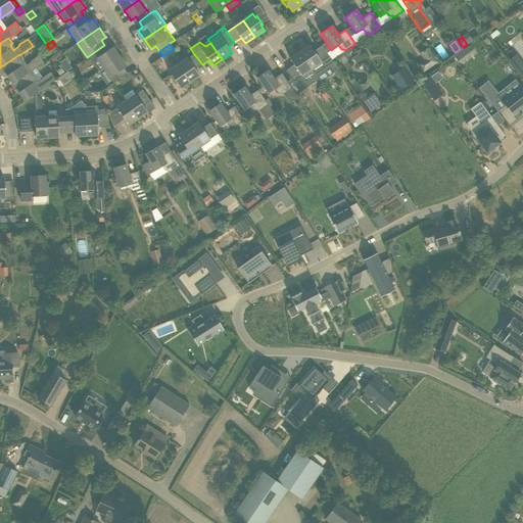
[(94,52),(104,67),(119,56),(113,48),(113,47),(108,50),(104,45),(94,52)]
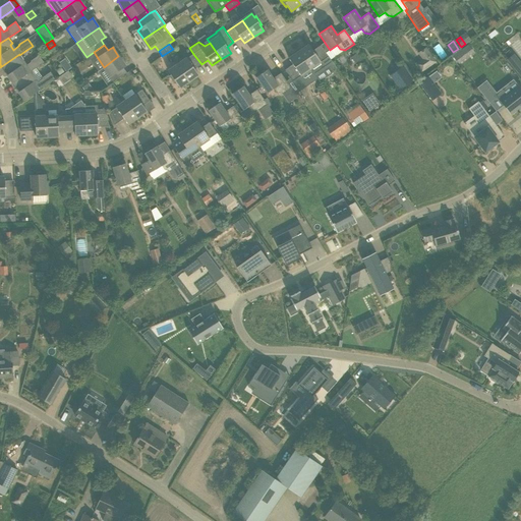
[(326,53),(321,46),(312,51),(309,45),(299,52),(310,68),(314,74),(316,76),(334,64),(331,60),(326,53)]
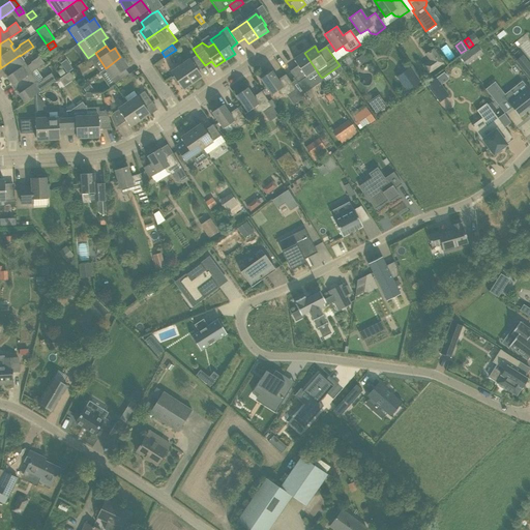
[(444,63),(434,49),(424,54),(435,68),(444,63)]
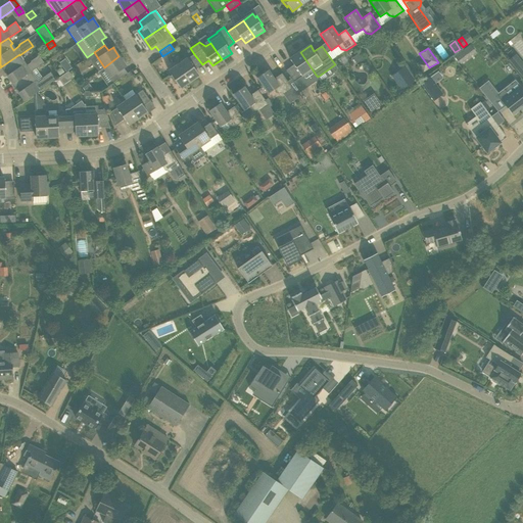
[(48,49),(43,53),(46,58),(51,54),(48,49)]
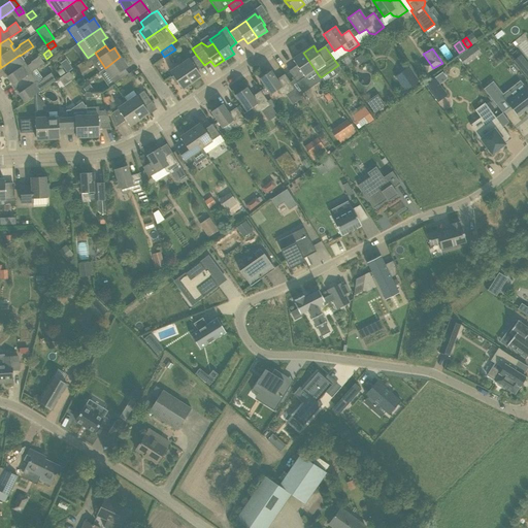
[(472,59),(467,51),(459,57),(465,65),(472,59)]
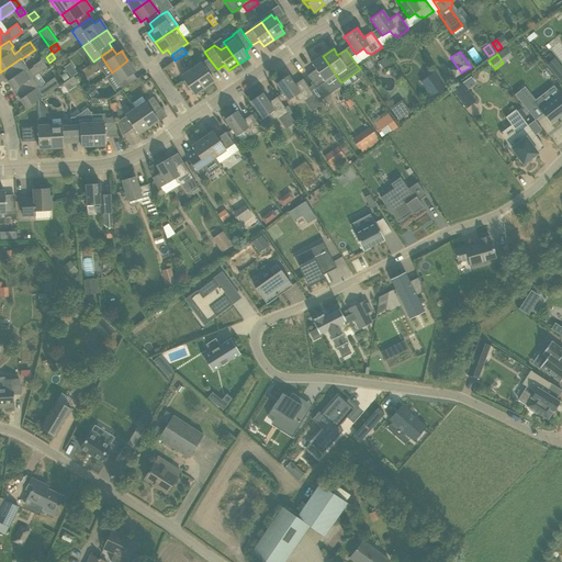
[(335,74),(323,56),(312,64),(316,69),(307,76),(316,88),(335,74)]
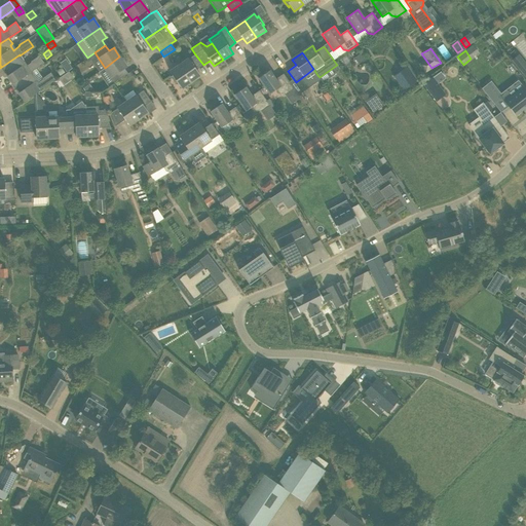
[(357,57),(361,62),(366,58),(362,52),(357,57)]
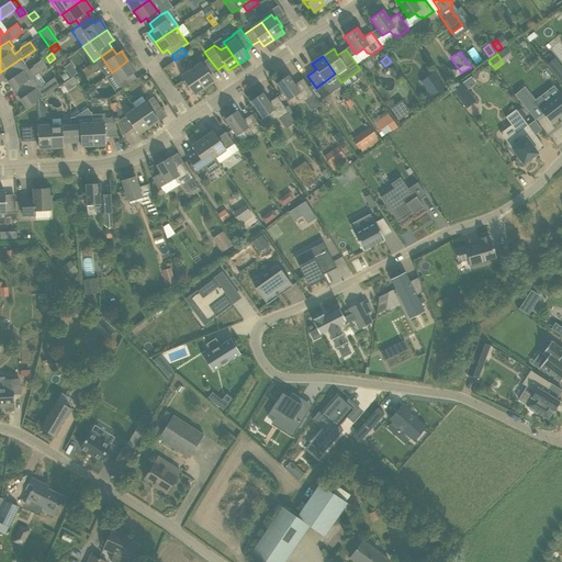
[(25,65),(21,59),(21,58),(0,72),(6,79),(7,79),(14,90),(13,90),(13,91),(34,77),(47,67),(42,59),(33,66),(33,67),(26,71),(23,67),(25,65)]
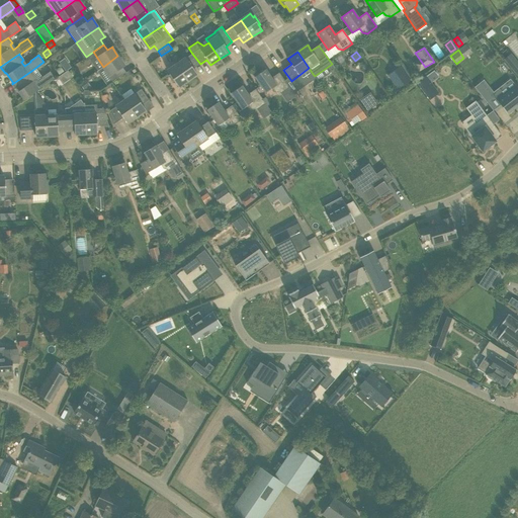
[(176,65),(188,81),(197,75),(193,69),(200,64),(192,54),(176,65)]
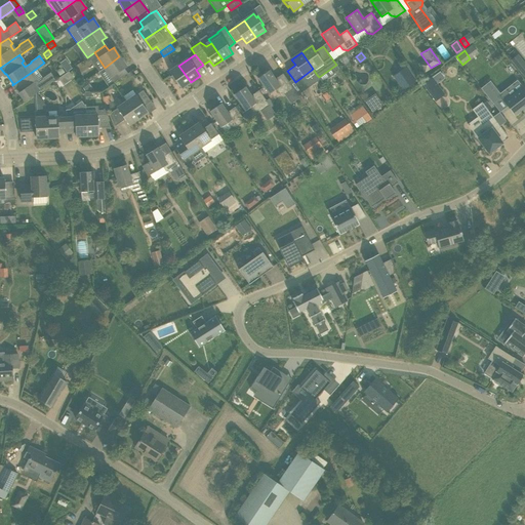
[(115,82),(125,75),(122,70),(126,67),(119,56),(105,68),(115,82)]
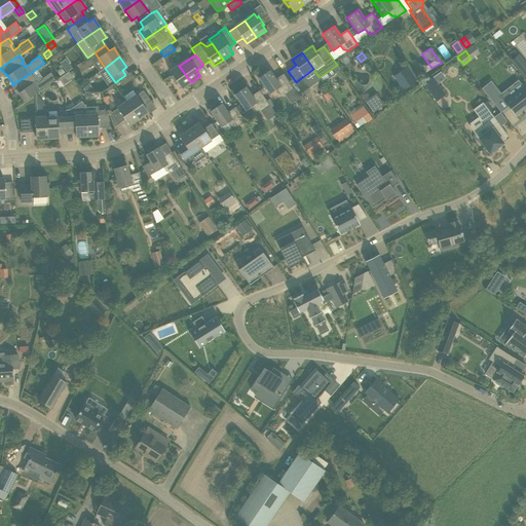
[(179,66),(170,72),(173,76),(171,76),(176,85),(177,84),(178,83),(181,88),(191,82),(179,66)]
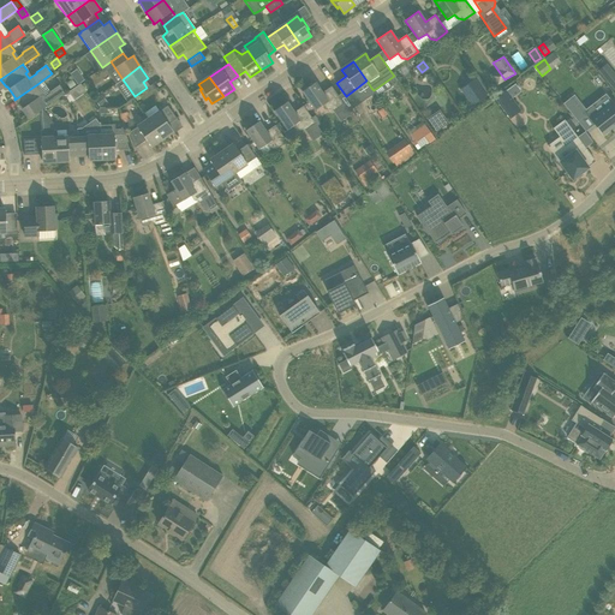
[(472,107),(489,95),(477,78),(460,89),(472,107)]
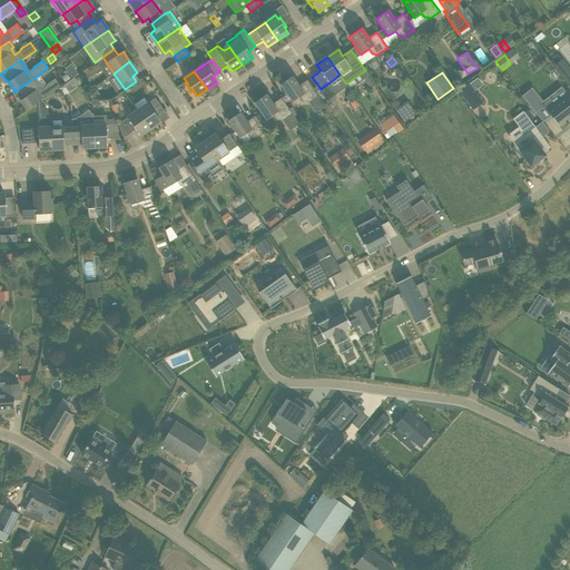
[(303,101),(308,102),(315,114),(325,107),(307,80),(298,86),(292,77),(279,85),(292,102),(300,97),(303,101)]
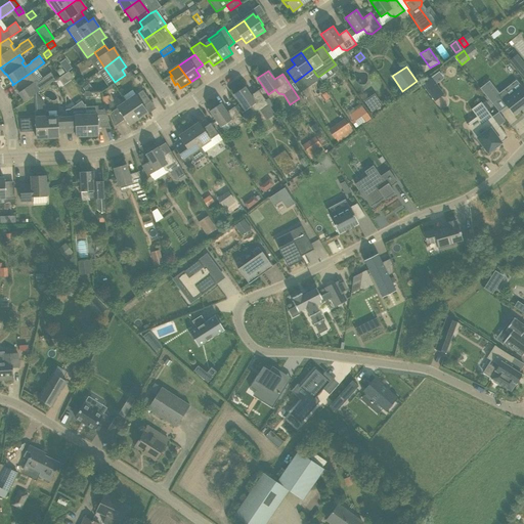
[(35,77),(32,72),(12,85),(16,91),(17,90),(25,101),(55,80),(50,73),(42,78),(42,80),(37,83),(34,79),(35,77)]
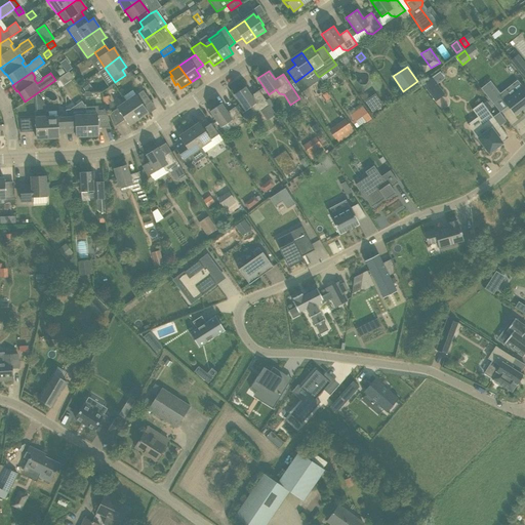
[(436,84),(432,78),(423,84),(436,101),(444,94),(436,84)]
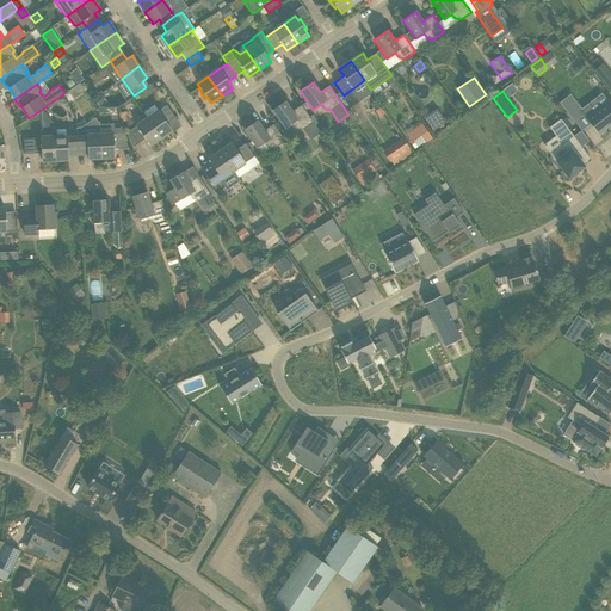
[(560,103),(574,122),(582,115),(569,98),(561,104),(560,103)]
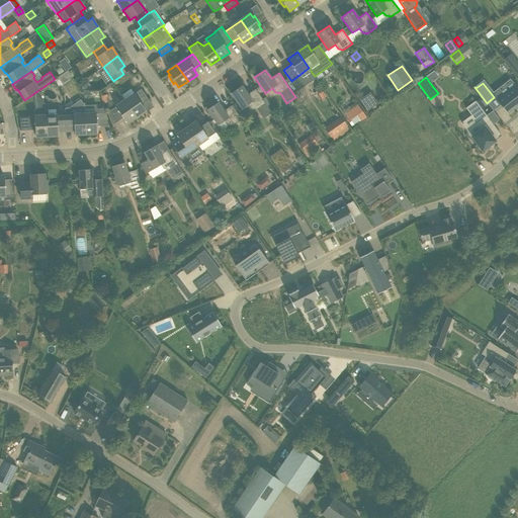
[(497,100),(508,114),(517,105),(517,89),(515,85),(497,100)]
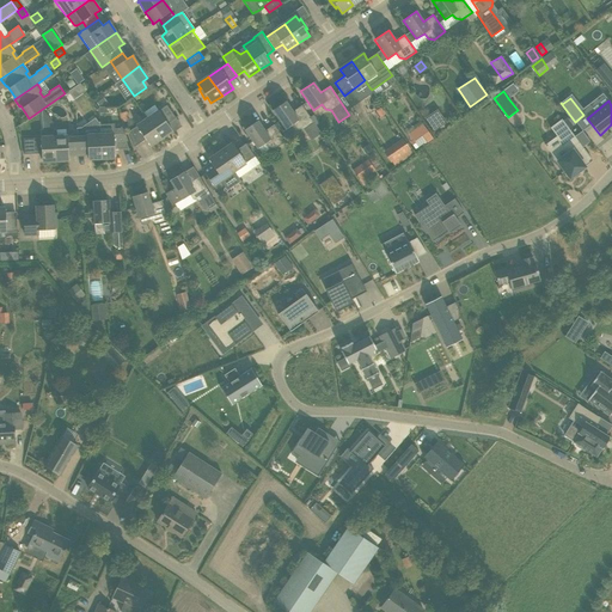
[(322,134),(313,122),(301,105),(293,111),(286,102),(273,110),(286,129),(293,124),(297,128),(303,129),(311,141),(322,134)]
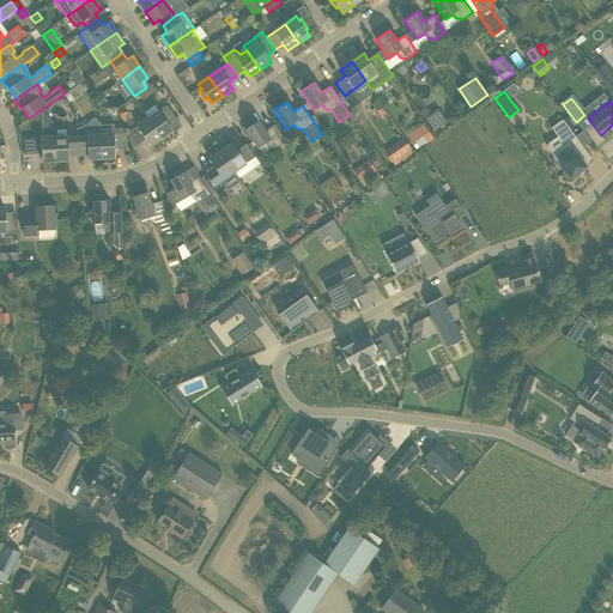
[(147,119),(162,139),(173,131),(168,125),(176,119),(168,105),(147,119)]
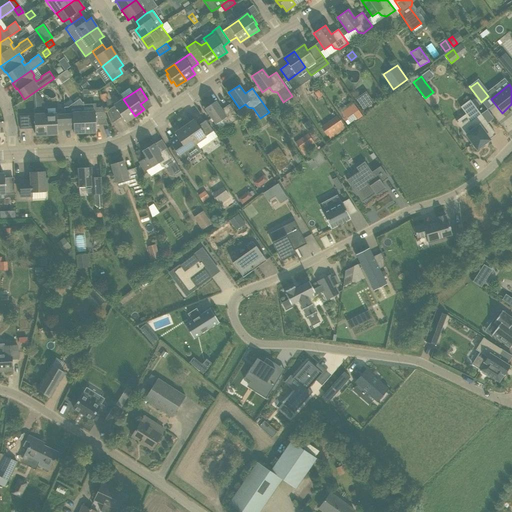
[(64,107),(65,114),(65,127),(73,126),(74,133),(85,132),(84,113),(83,104),(83,102),(82,102),(80,99),(68,107),(64,107)]
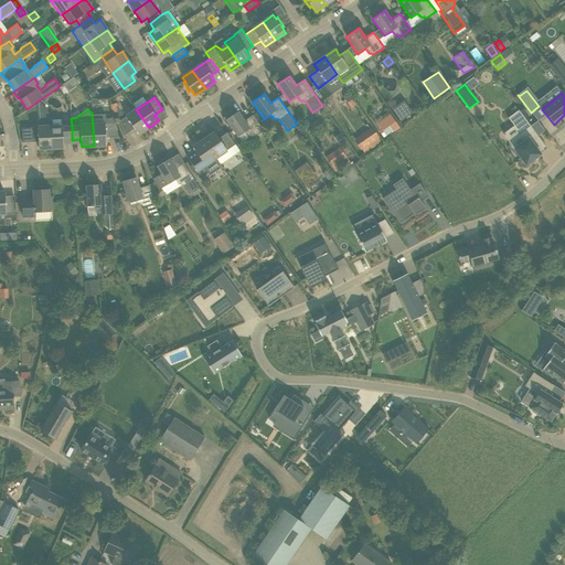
[(119,121),(124,136),(135,128),(138,135),(149,128),(136,109),(119,121)]
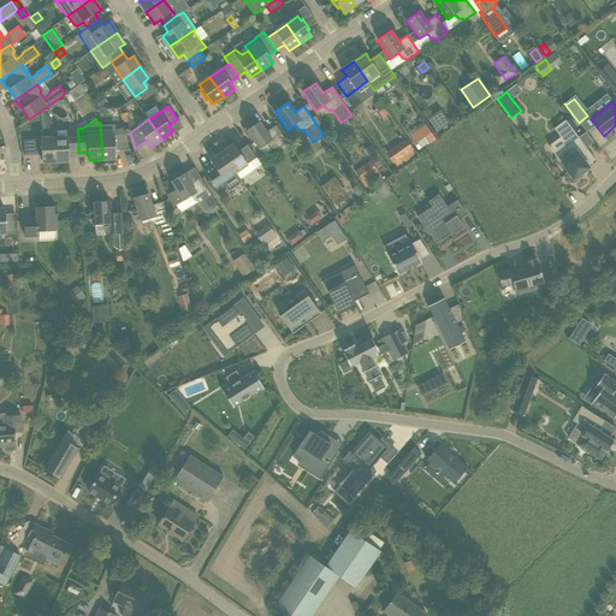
[(442,119),(432,125),(437,132),(442,129),(446,125),(442,119)]
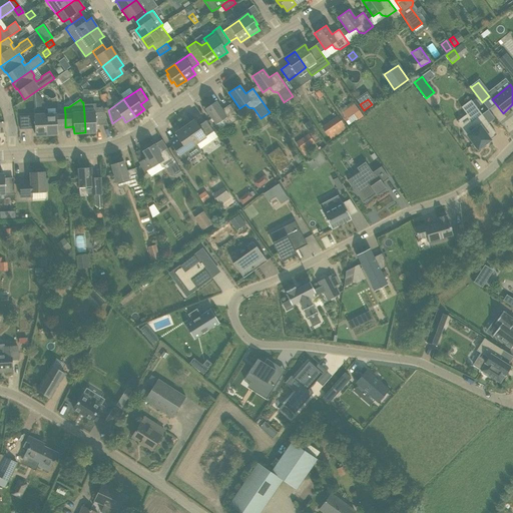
[(471,100),(461,107),(472,121),(462,129),(477,149),(490,140),(483,130),(489,125),(471,100)]
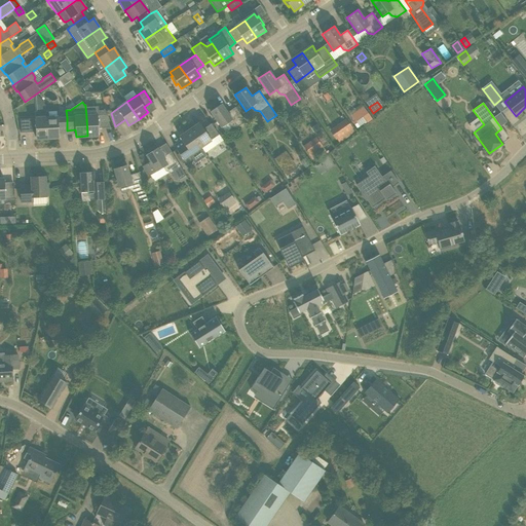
[(227,112),(222,104),(211,111),(222,127),(228,123),(231,127),(236,128),(246,121),(235,107),(227,112)]
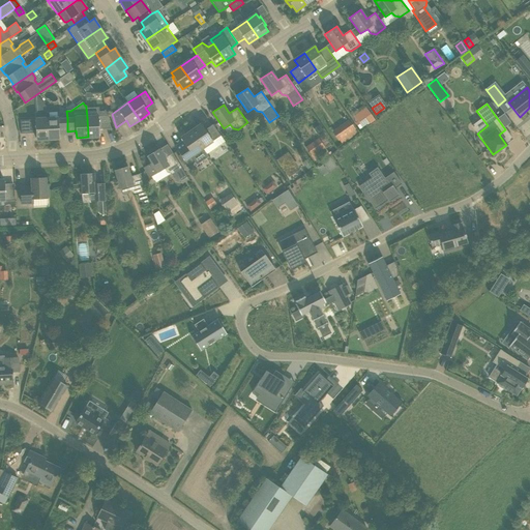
[(87,117),(88,137),(99,137),(99,129),(112,128),(107,116),(99,116),(98,108),(86,108),(87,117)]
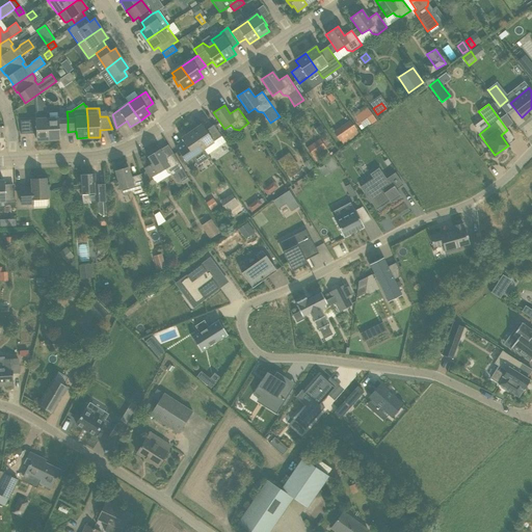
[(367,108),(355,116),(360,123),(367,118),(371,124),(376,121),(367,108)]
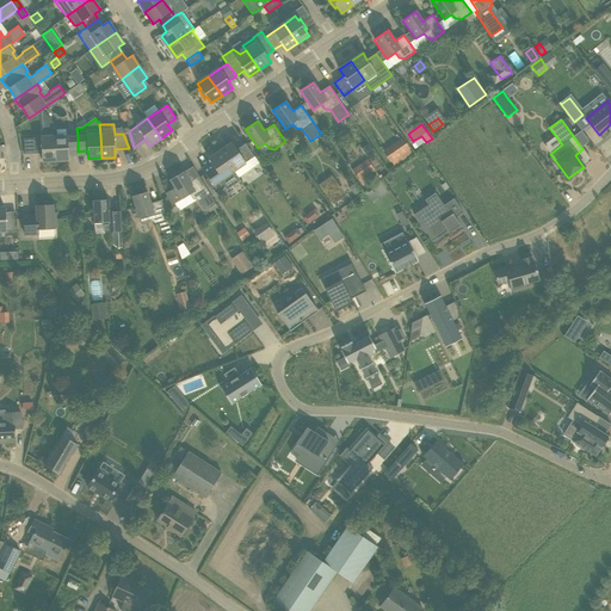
[(78,152),(78,136),(54,137),(55,160),(69,160),(68,152),(78,152)]
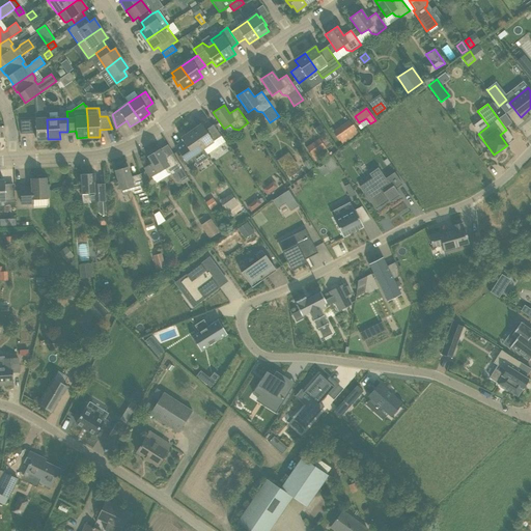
[(47,119),(27,120),(27,134),(36,133),(36,140),(48,139),(47,119)]
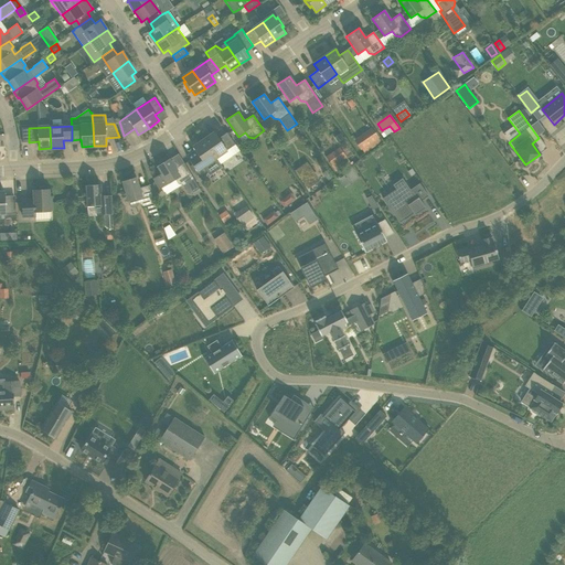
[(369,145),(377,138),(379,138),(372,127),(354,140),(361,150),(369,145)]
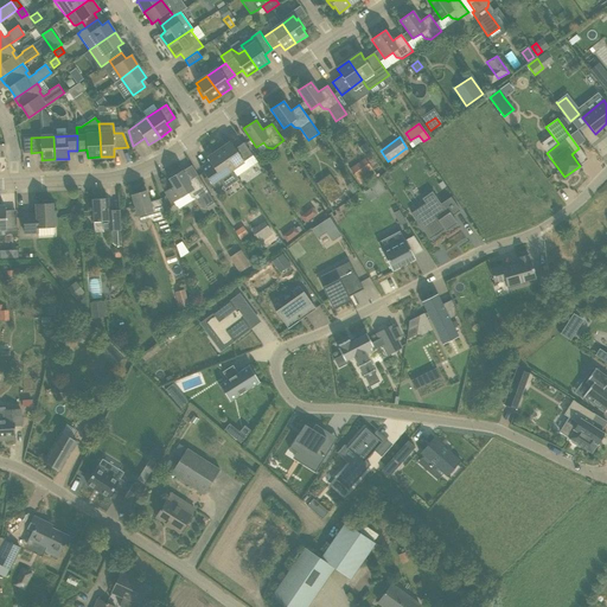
[(218,151),(232,170),(253,155),(244,142),(235,149),(230,142),(218,151)]
